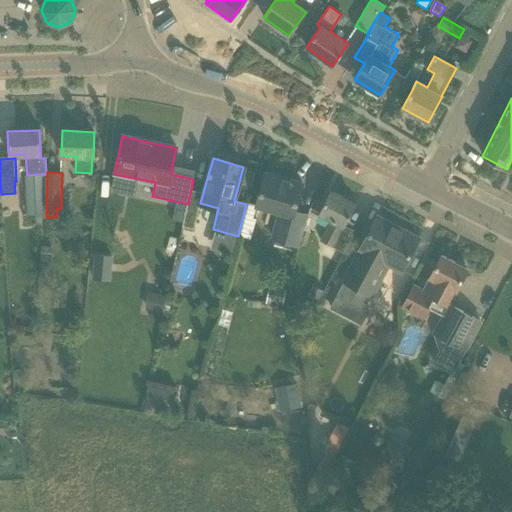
[(273,238),(298,245),(301,234),(306,215),(294,212),(302,183),(265,173),(260,193),(257,205),(280,211),(273,238)]
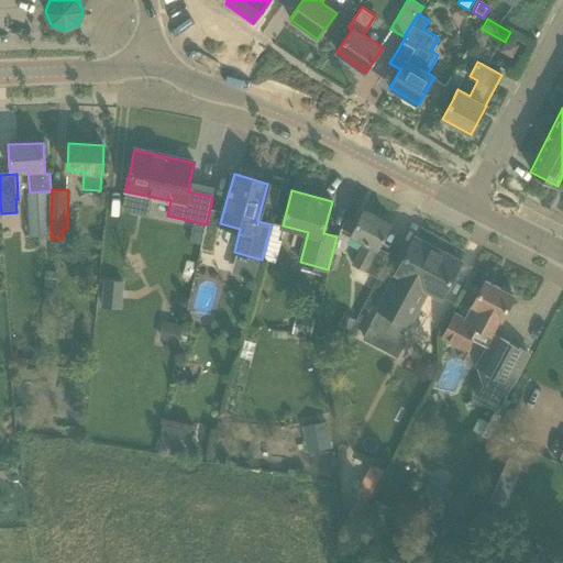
[(351,265),(378,279),(392,255),(378,249),(390,225),(363,210),(350,234),(364,242),(351,265)]
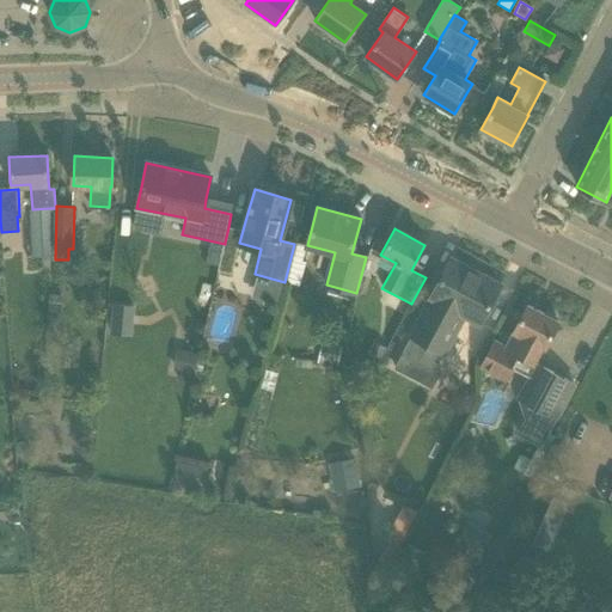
[(219,271),(233,275),(239,245),(225,243),(225,244),(219,271)]
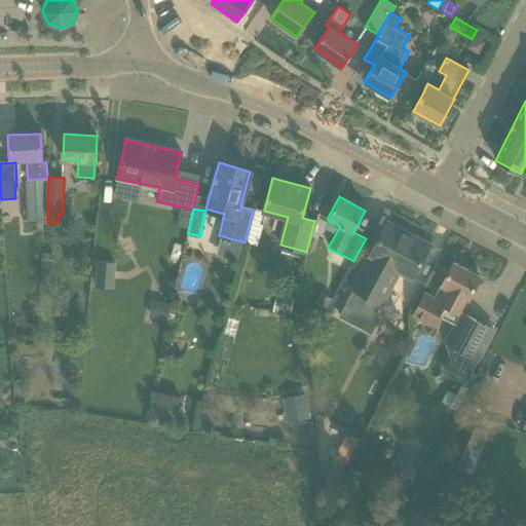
[(346,305),(341,316),(364,328),(372,333),(379,320),(374,317),(380,304),(383,305),(401,271),(413,278),(420,263),(430,245),(387,222),(378,240),(370,255),(371,255),(353,290),(354,291),(346,305)]
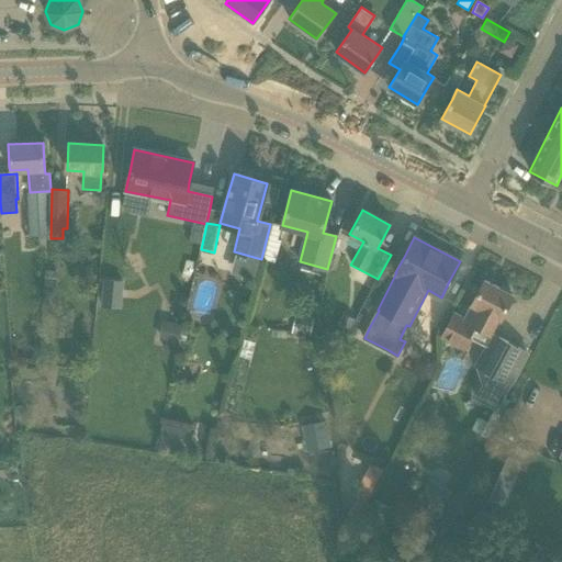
[(45,270),(44,285),(55,287),(56,271),(45,270)]
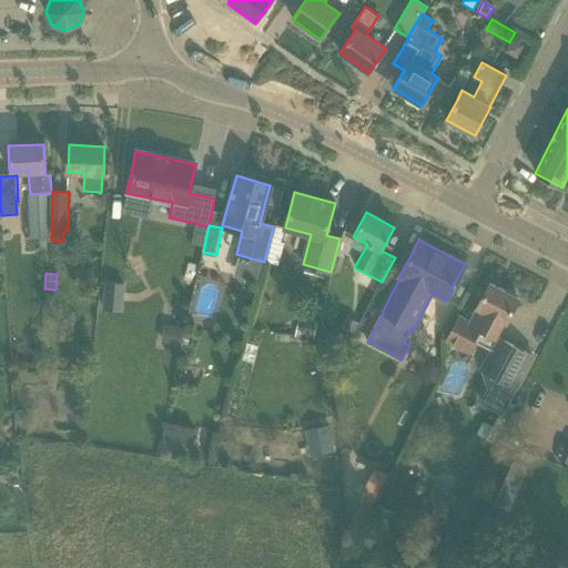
[(105,283),(103,310),(121,311),(123,284),(105,283)]
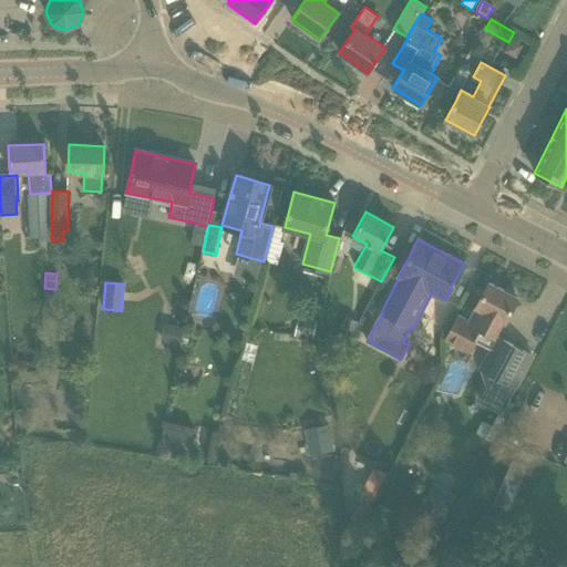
[(459,316),(444,341),(462,350),(468,338),(476,342),(482,331),(494,338),(494,337),(502,321),(505,322),(517,298),(515,297),(515,292),(507,288),(503,290),(488,282),(478,302),(468,321),(459,316)]
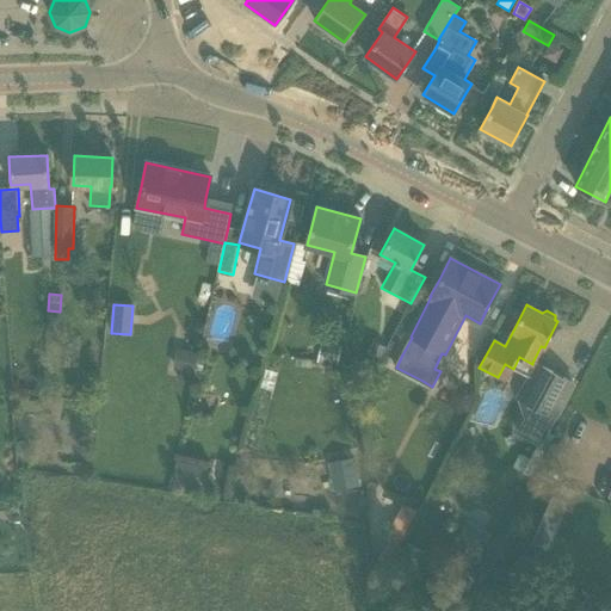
[(318,344),(315,362),(339,365),(341,347),(318,344)]
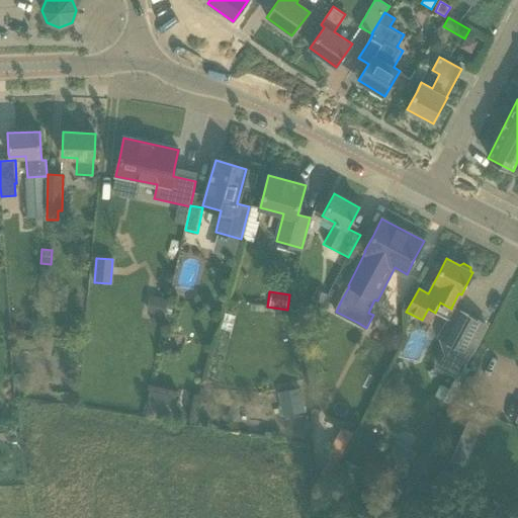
[(150,295),(146,313),(153,314),(151,323),(163,325),(168,298),(150,295)]
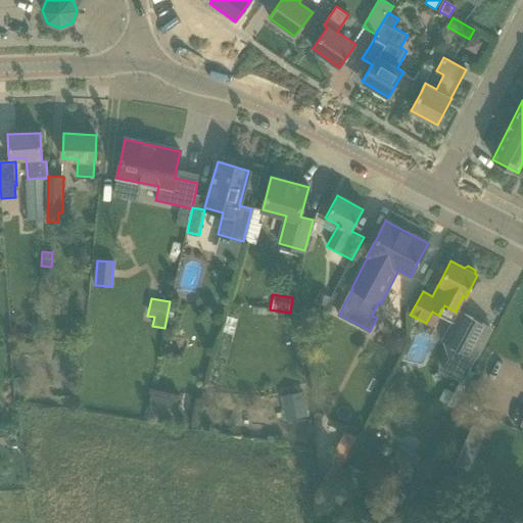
[(448,360),(441,372),(463,382),(475,359),(481,346),(490,329),(468,317),(464,314),(447,344),(454,348),(449,358),(448,360)]
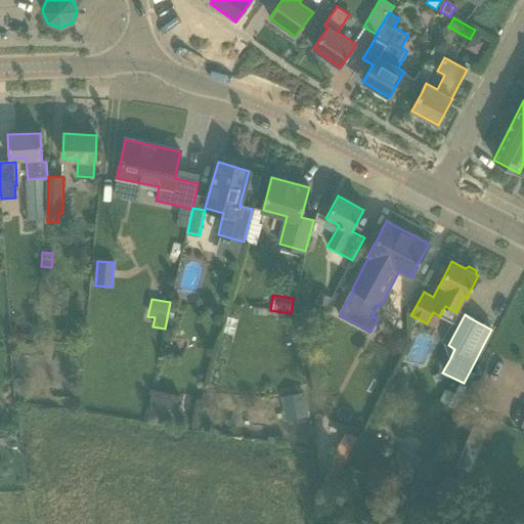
[(456,409),(463,398),(454,393),(444,389),(439,400),(456,409)]
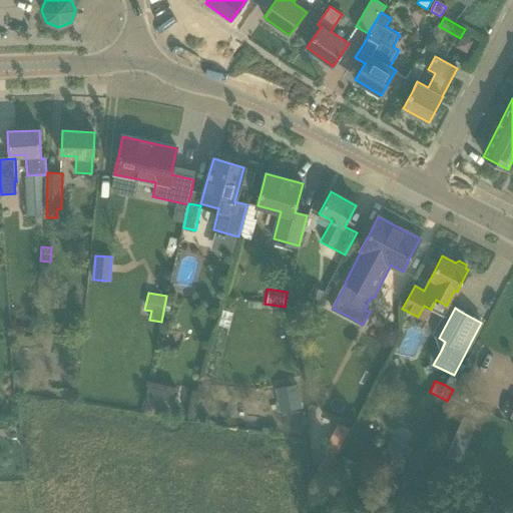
[(297,386),(277,389),(281,412),(301,408),(297,386)]
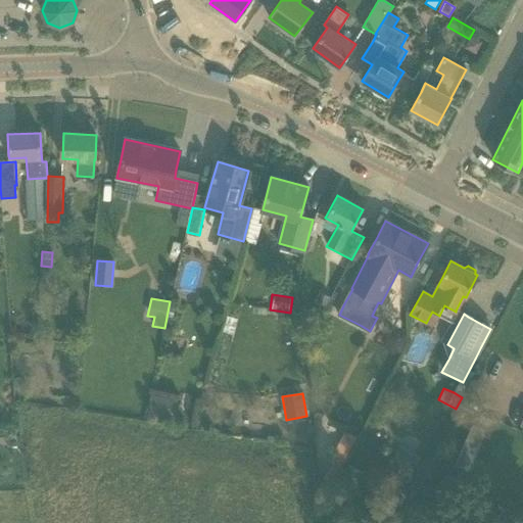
[(150,395),(146,413),(171,418),(175,400),(150,395)]
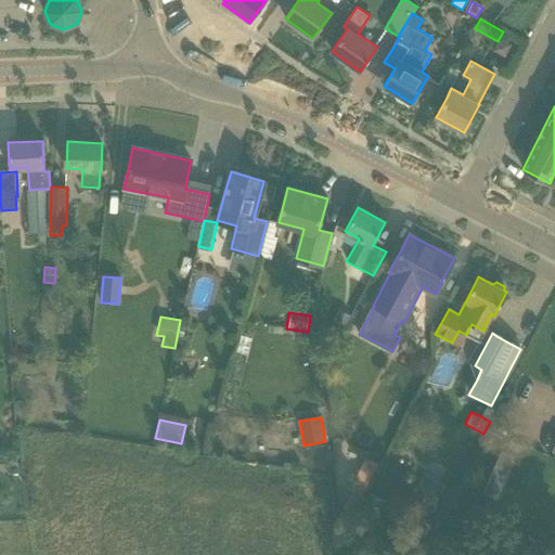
[(501,450),(494,465),(508,472),(515,456),(501,450)]
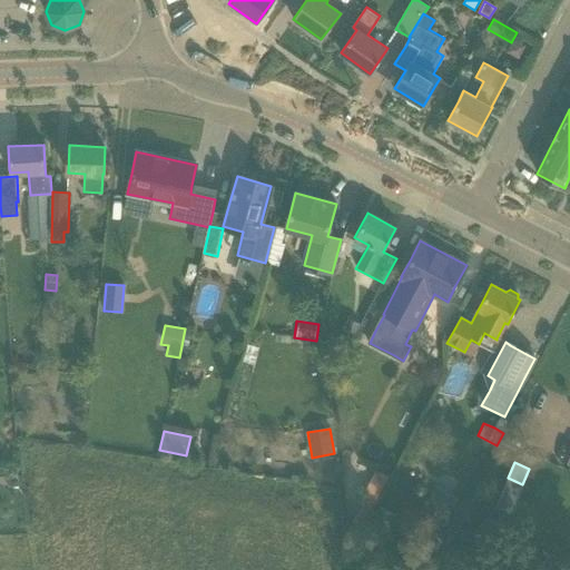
[(374,468),(360,495),(373,502),(387,474),(374,468)]
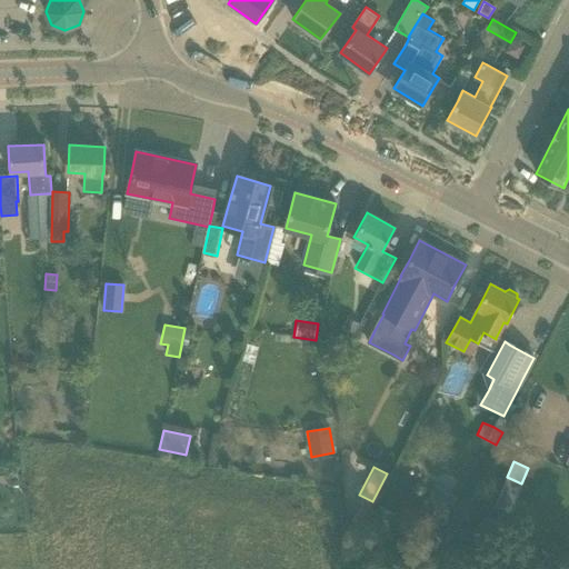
[(356,513),(352,520),(361,525),(370,509),(360,503),(359,506),(357,505),(352,511),(356,513)]
